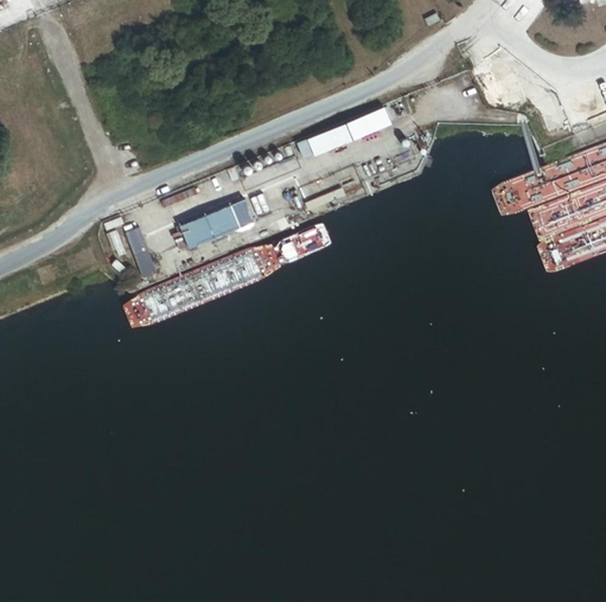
[(437,14),(425,20),(428,26),(440,20),(437,14)]
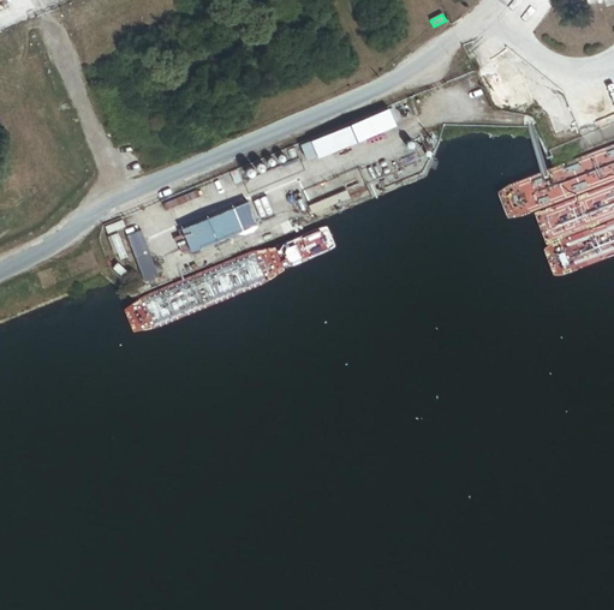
[(388,109),(311,141),(317,156),(394,125),(388,109)]
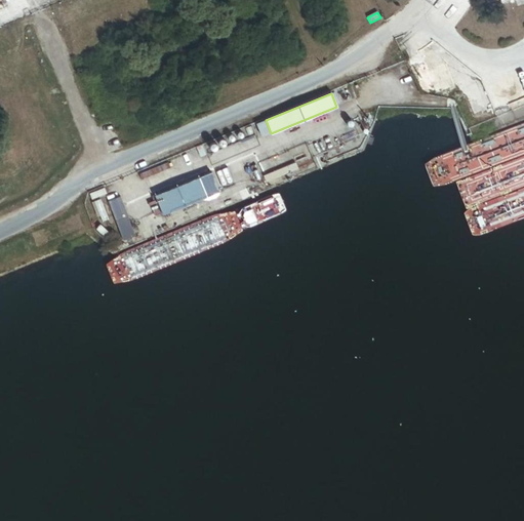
[(295,162),(263,175),(266,183),(298,169),(295,162)]
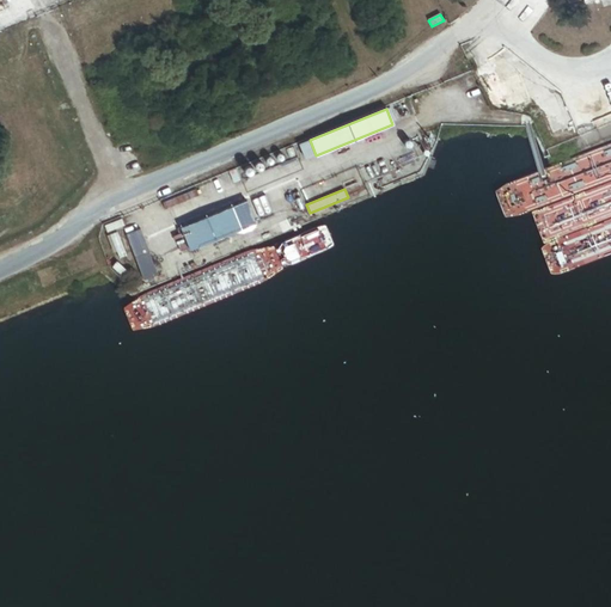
[(246,202),(181,228),(189,251),(255,224),(246,202)]
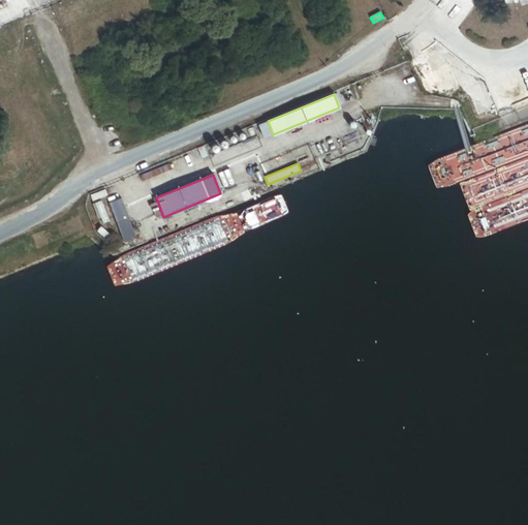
[(121,198),(110,204),(124,242),(136,238),(121,198)]
